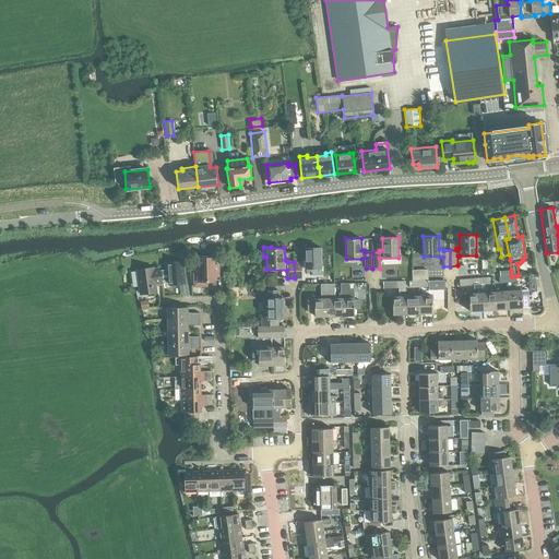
[(301,262),(294,262),(295,278),(301,278),(301,268),(321,268),(321,247),(304,248),(305,260),(300,260),(301,262)]
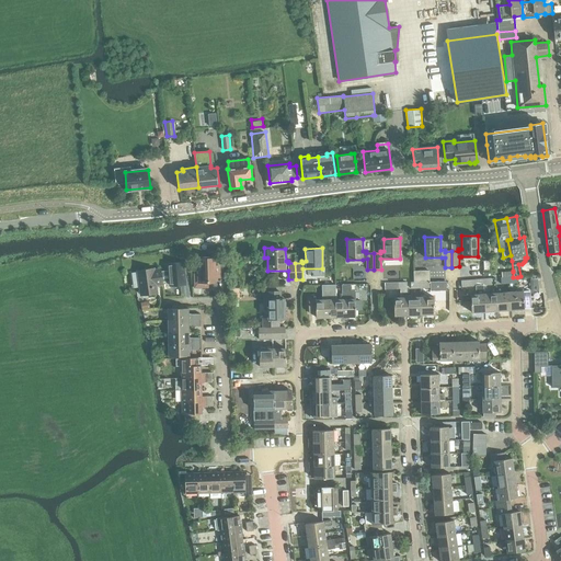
[(194,287),(201,287),(201,282),(214,282),(214,277),(220,276),(219,258),(197,259),(198,273),(194,273),(194,287)]
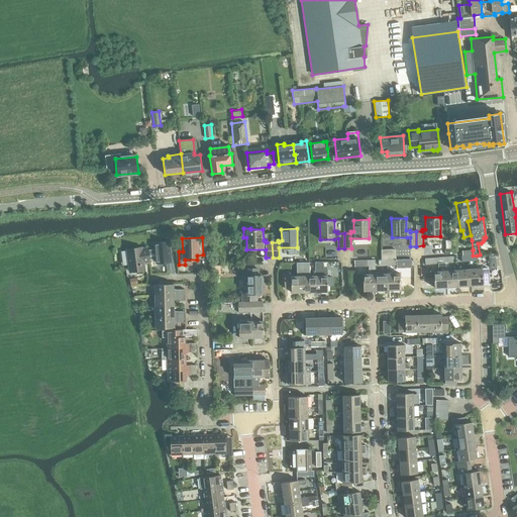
[(169,246),(176,246),(175,241),(169,241),(154,242),(157,263),(171,262),(169,246)]
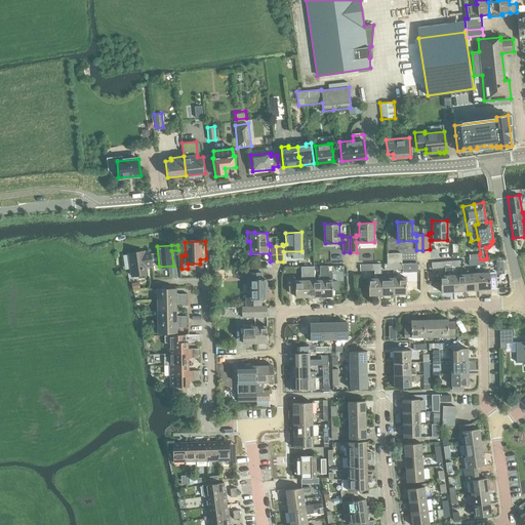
[(146,267),(152,266),(150,251),(144,252),(143,251),(128,253),(131,276),(147,274),(146,267)]
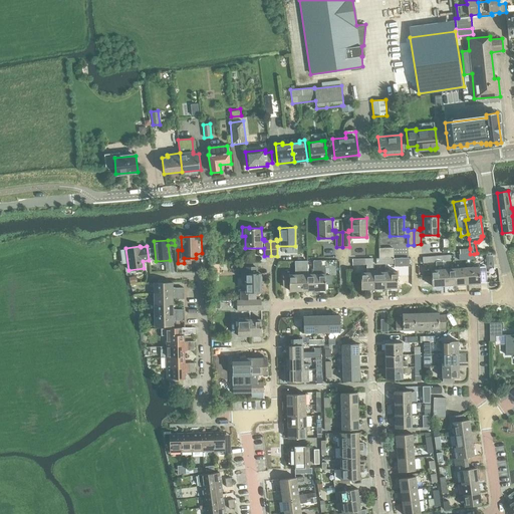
[(378,248),(379,258),(384,258),(393,258),(393,248),(378,248)]
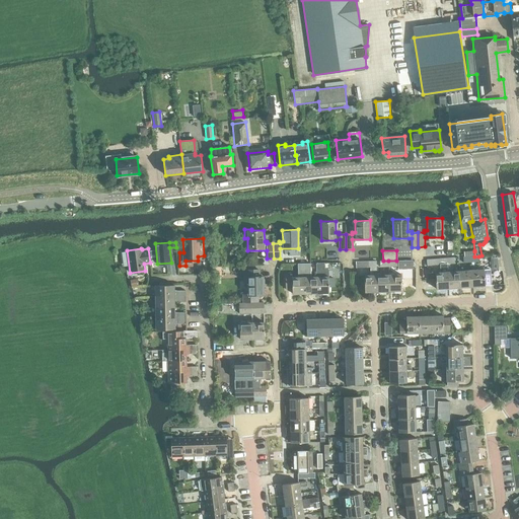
[(440,264),(440,273),(435,273),(435,280),(436,289),(448,288),(447,272),(447,264),(446,258),(427,260),(427,265),(440,264)]
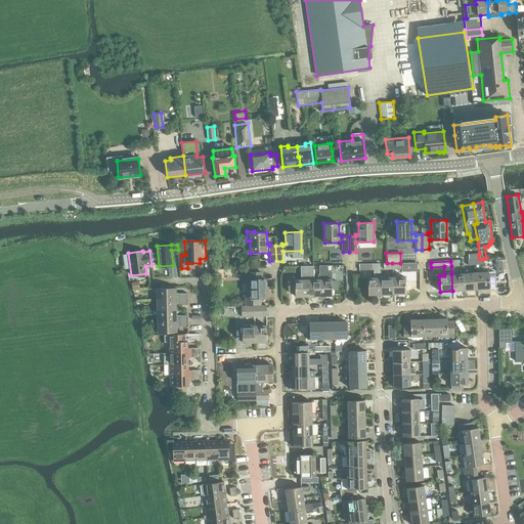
[(401,271),(417,271),(417,263),(401,263),(401,269),(401,271)]
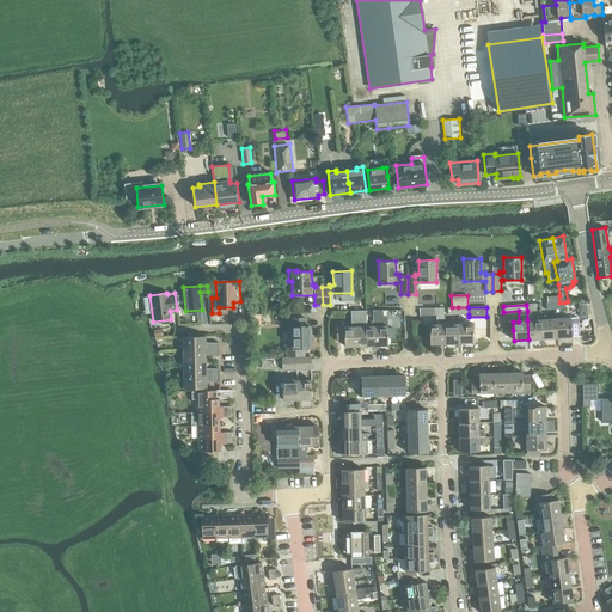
[(429,324),(430,344),(445,343),(445,324),(444,314),(444,308),(420,308),(420,316),(436,316),(436,324),(429,324)]
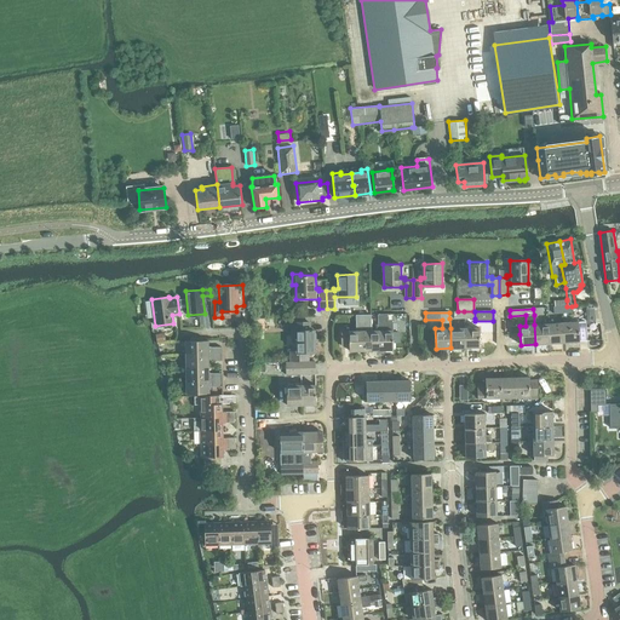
[(349,345),(349,351),(363,351),(363,314),(355,314),(355,331),(349,332),(349,329),(340,329),(342,345),(349,345)]
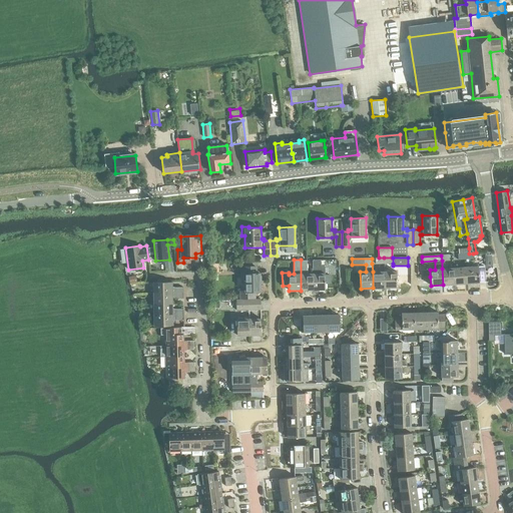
[(307,260),(301,260),(301,291),(313,290),(313,274),(307,274),(307,260)]
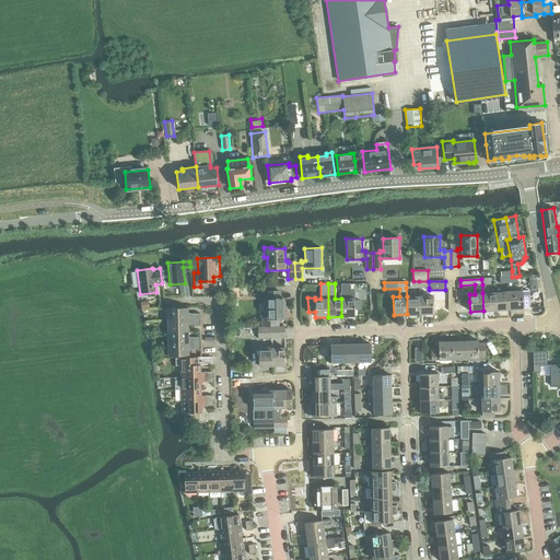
[(340,283),(341,299),(341,316),(354,316),(354,289),(350,289),(349,283),(347,283),(340,283)]
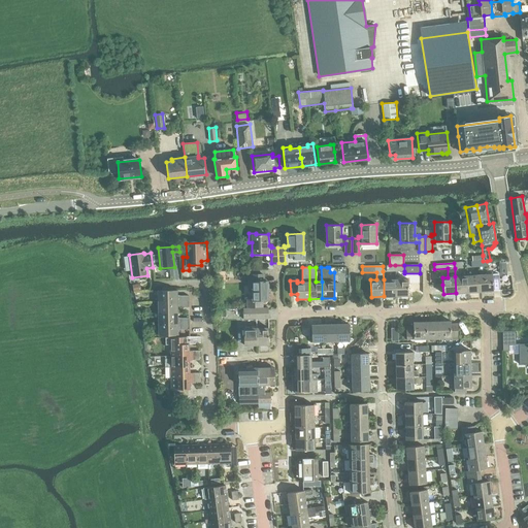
[(216,271),(216,281),(225,279),(225,271),(216,271)]
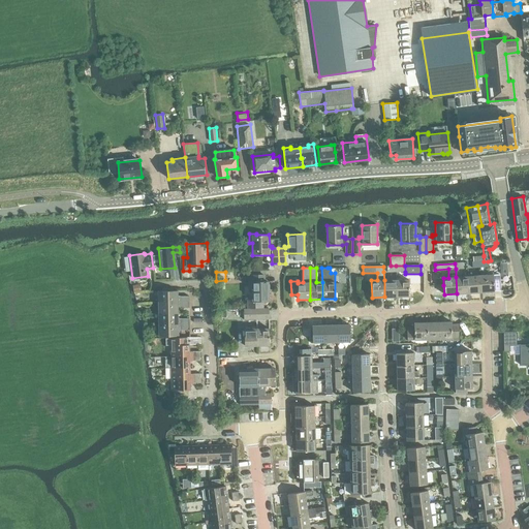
[(249,275),(249,285),(252,285),(253,301),(248,301),(248,308),(262,308),(262,301),(269,301),(268,282),(263,282),(263,275),(249,275)]
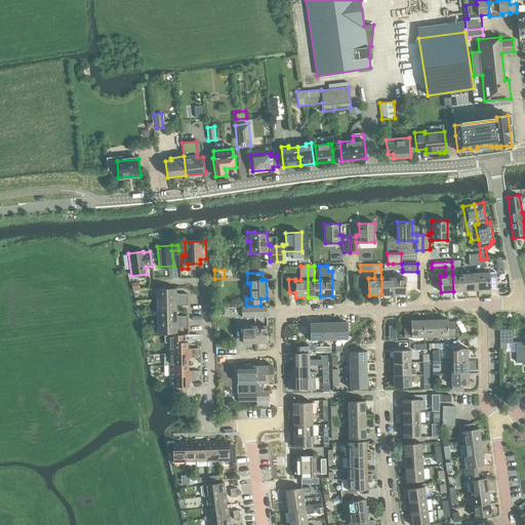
[(489,273),(477,274),(478,290),(490,289),(489,273)]
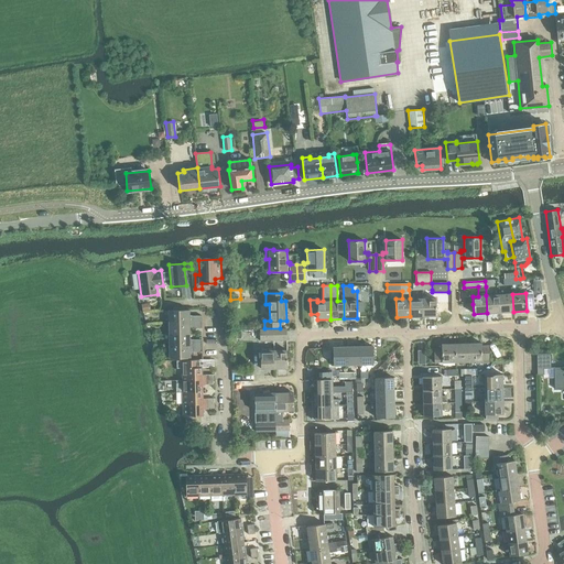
[(499,294),(486,295),(487,313),(500,312),(499,294)]
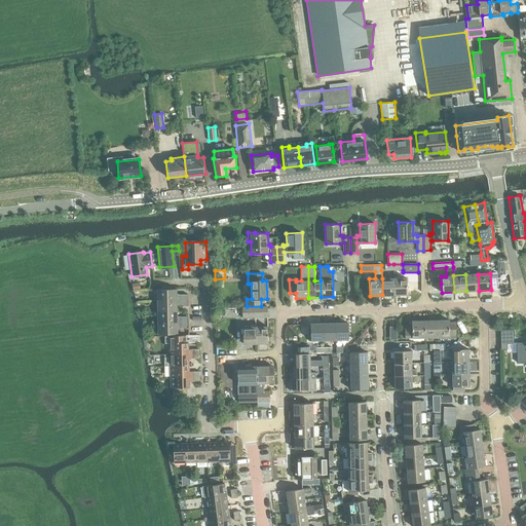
[(479,291),(478,274),(465,274),(466,291),(479,291)]
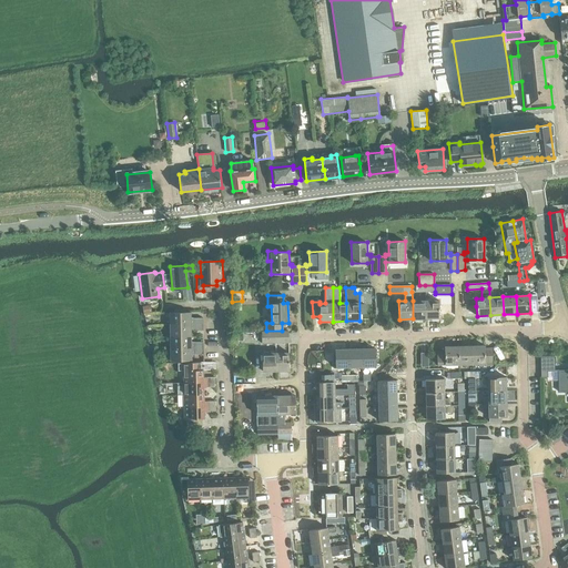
[(426,301),(413,301),(413,318),(426,318),(426,301)]
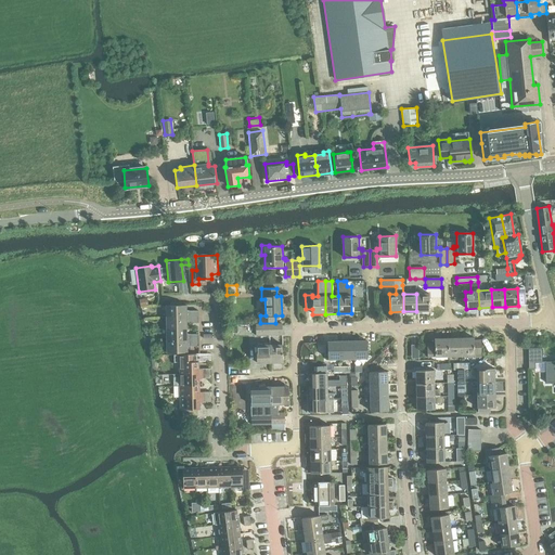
[(429,311),(428,294),(416,294),(416,311),(429,311)]
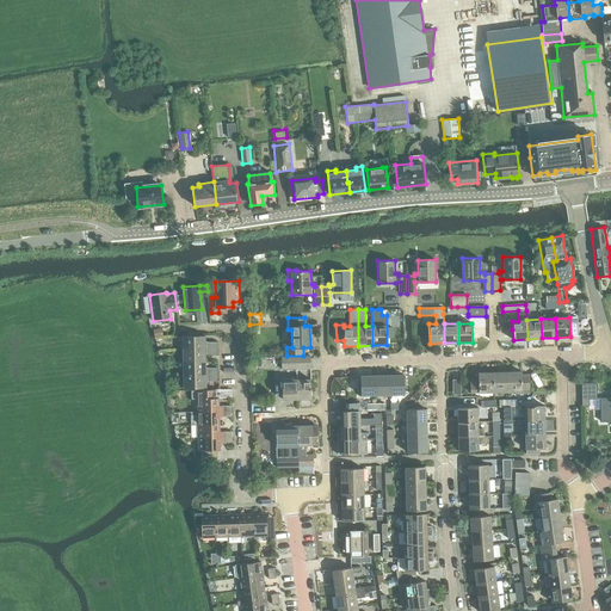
[(183,335),(183,350),(218,349),(218,341),(205,343),(204,335),(183,335)]
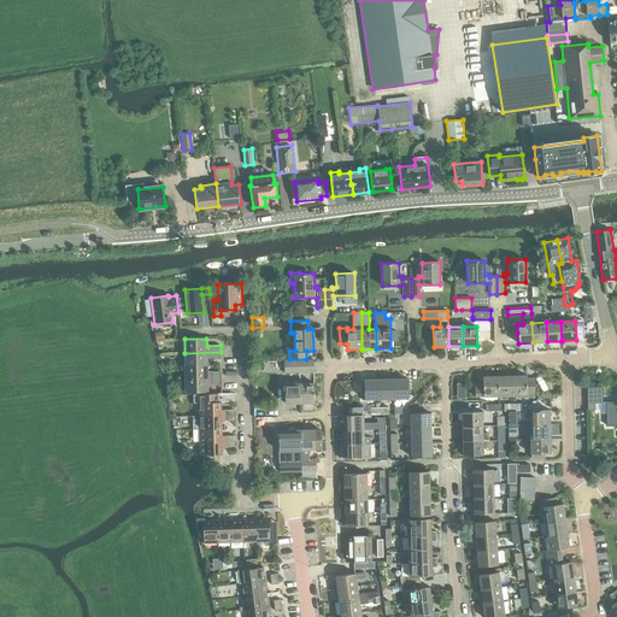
[(221,352),(184,353),(184,365),(207,365),(207,359),(221,358),(221,352)]
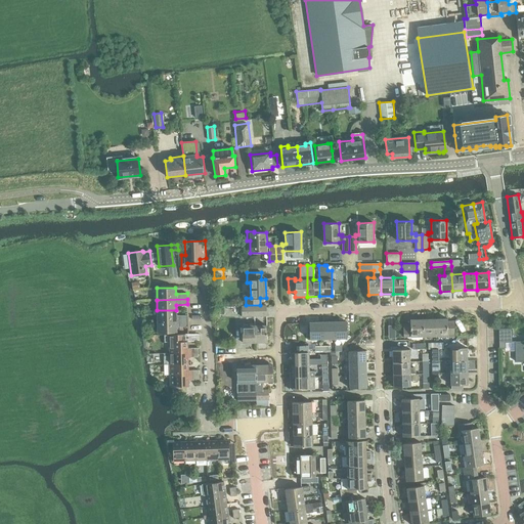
[(242,316),(253,316),(253,306),(242,306),(242,316)]
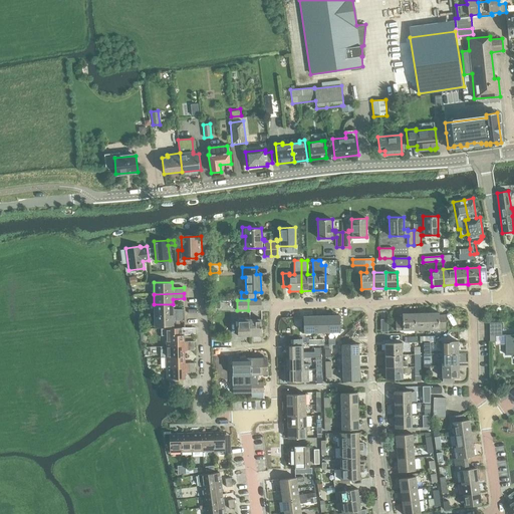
[(261,300),(248,300),(248,310),(261,310),(261,300)]
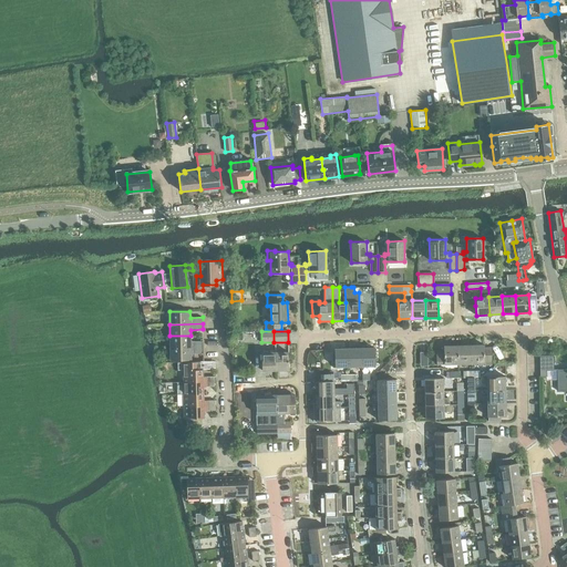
[(191,341),(191,336),(169,336),(169,348),(203,348),(203,341),(191,341)]
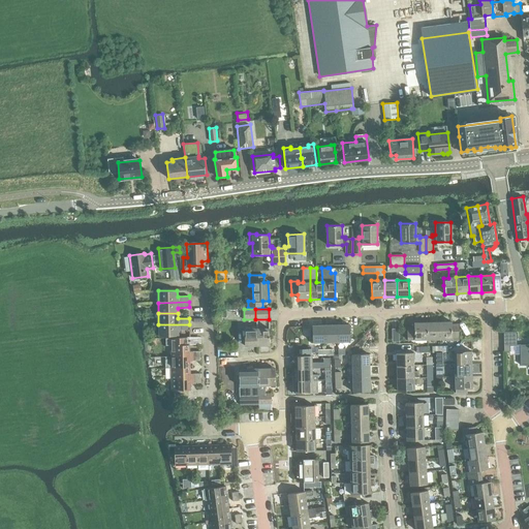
[(452,324),(452,321),(439,322),(439,339),(452,339),(459,339),(458,324),(452,324)]
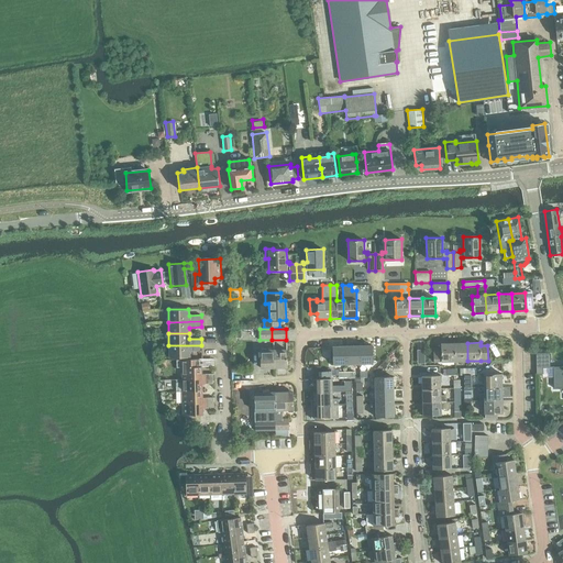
[(433,350),(433,362),(454,361),(454,343),(441,343),(441,350),(433,350)]
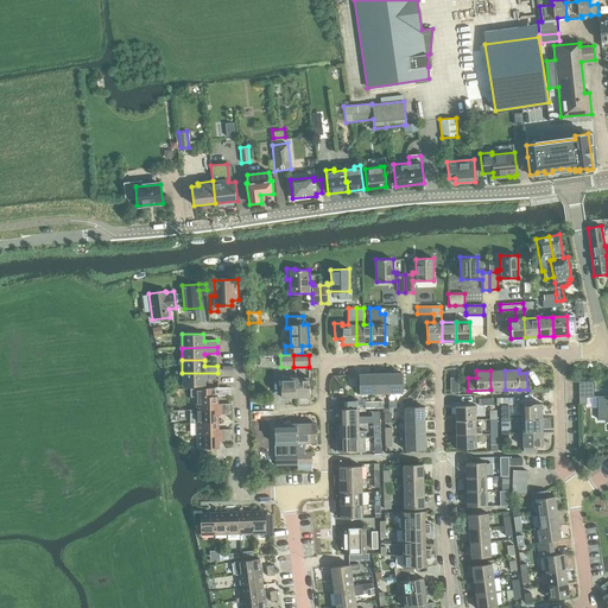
[(505,371),(491,371),(491,390),(505,390),(505,371)]
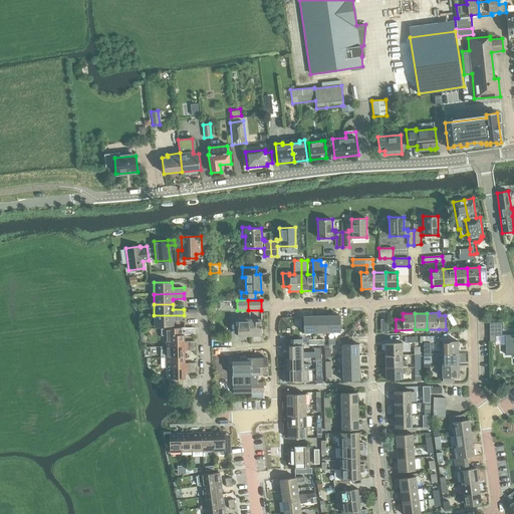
[(173,320),(184,320),(184,315),(154,315),(155,326),(174,326),(173,320)]
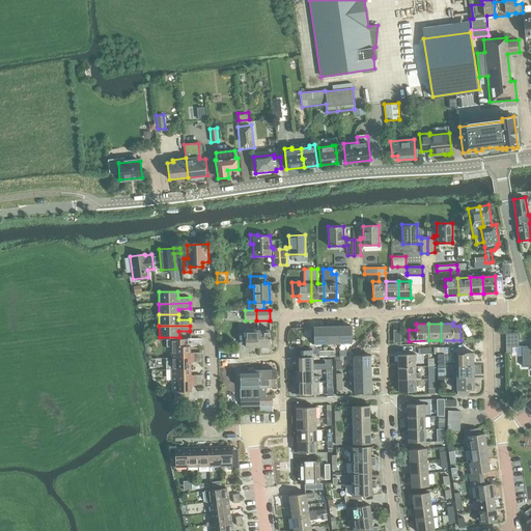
[(338,326),(326,327),(326,343),(338,343),(338,326)]
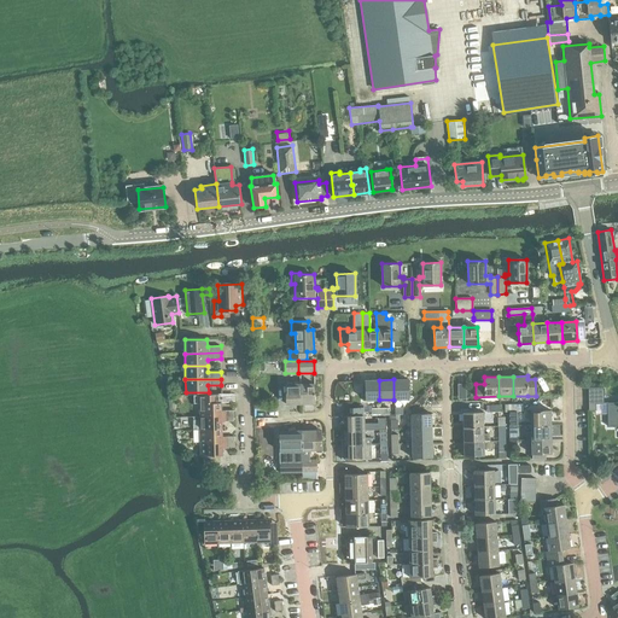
[(408,379),(394,379),(394,400),(408,398),(408,379)]
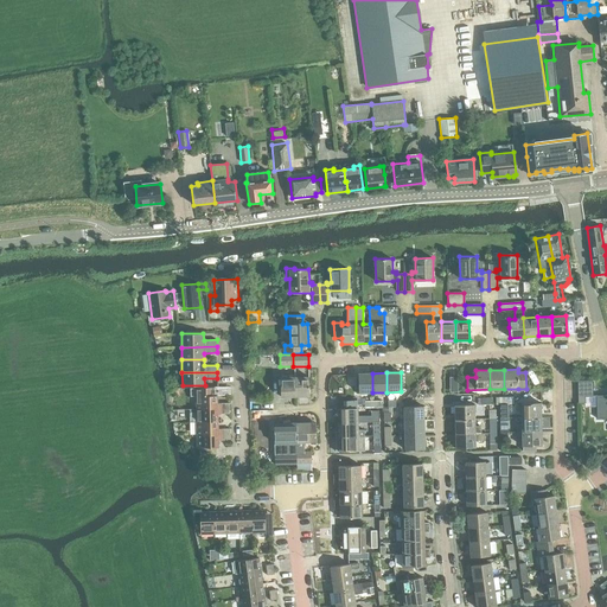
[(358,393),(364,393),(372,393),(372,374),(358,374),(358,393)]
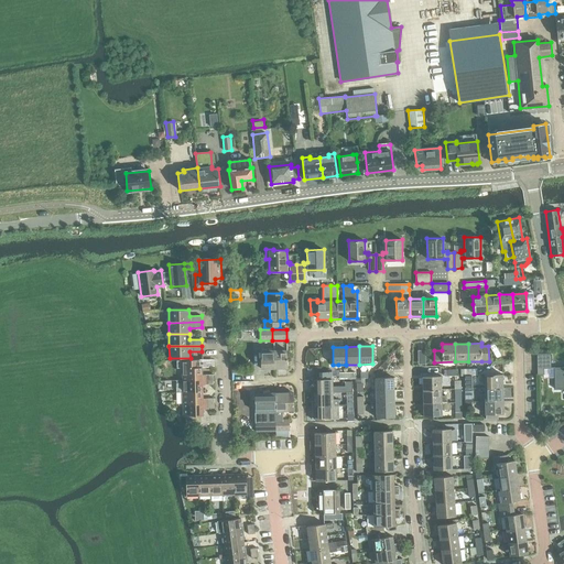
[(260,350),(261,368),(273,368),(272,350),(260,350)]
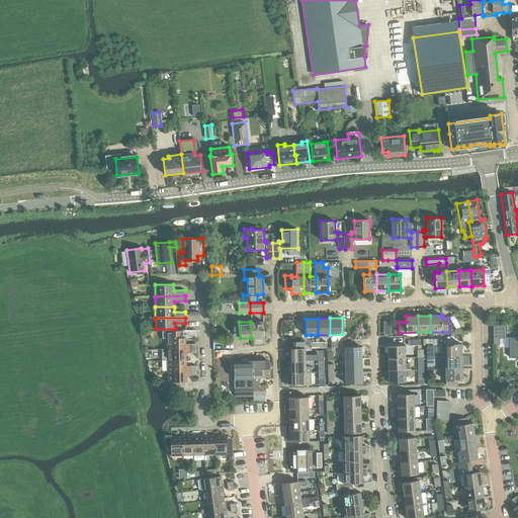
[(263,322),(250,322),(251,338),(264,338),(263,322)]
